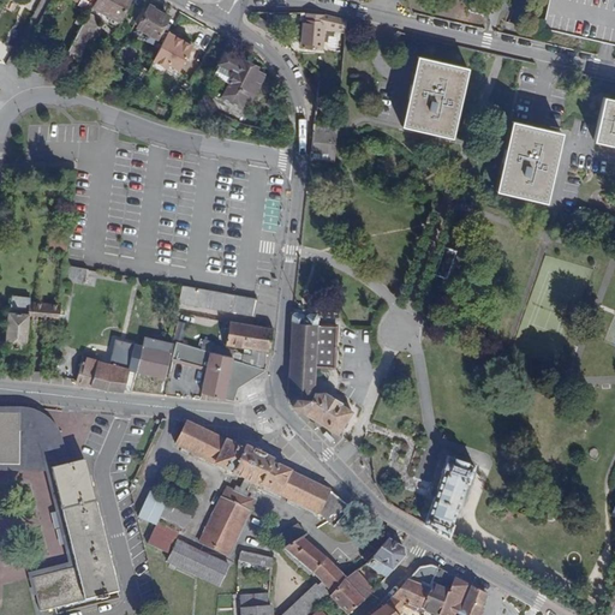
[(96,0),(69,51),(81,57),(100,19),(119,29),(133,0),(96,0)]
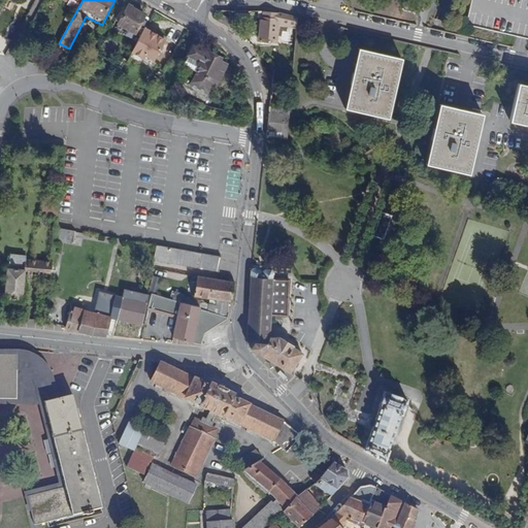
[(527,0),(471,0),(466,25),(527,39),(527,0)]
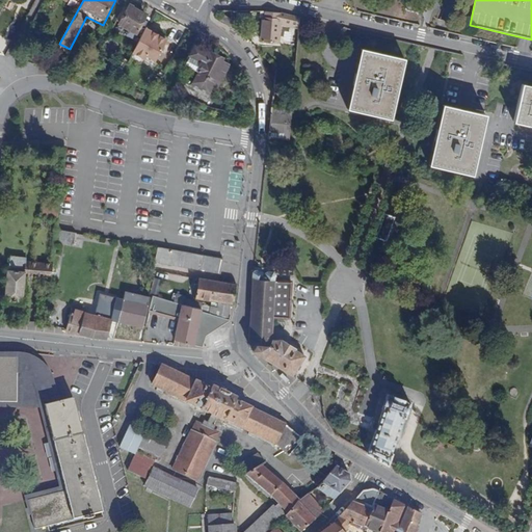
[(419,3),(408,1),(406,9),(417,12),(419,3)]
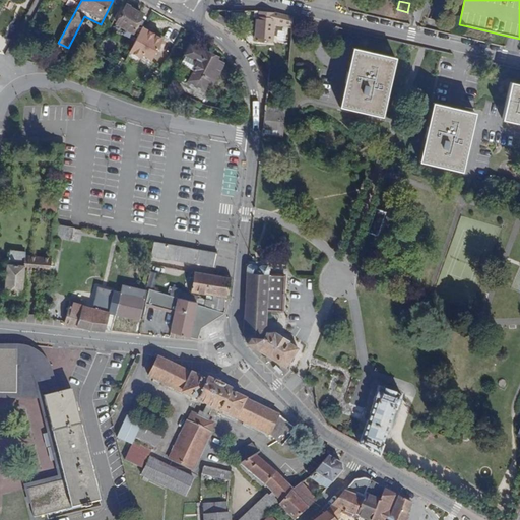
[(129,6),(128,7),(126,6),(117,23),(133,33),(142,15),(134,10),(135,9),(134,8),(131,6),(129,6)]
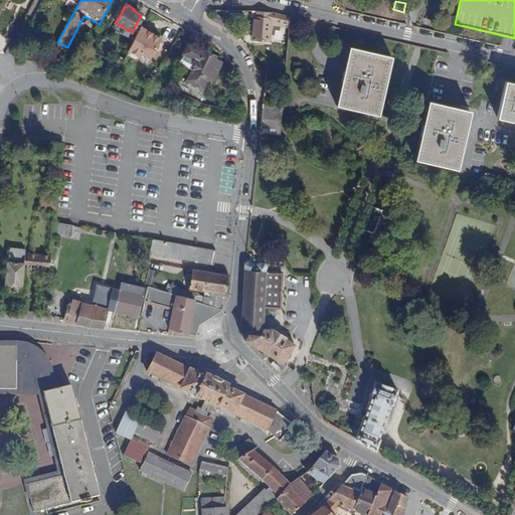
[(272,24),(291,28),(292,17),(291,17),(274,13),(255,11),(251,10),(250,17),(254,18),(252,39),(270,41),(272,24)]
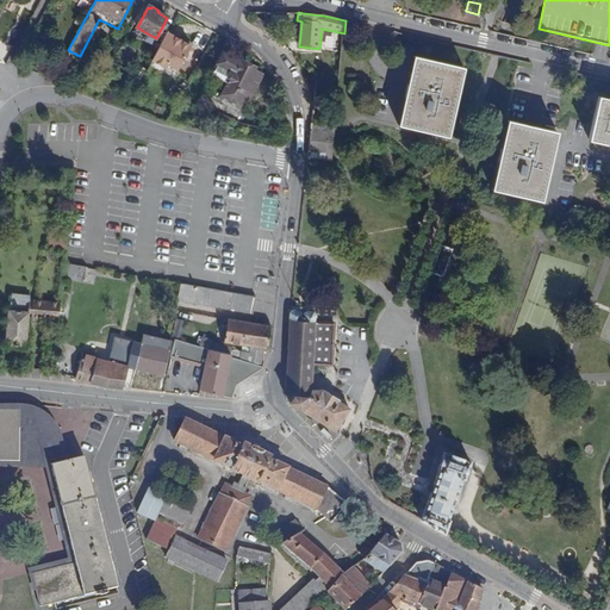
[(272,14),(272,24),(288,25),(288,17),(285,14),(272,14)]
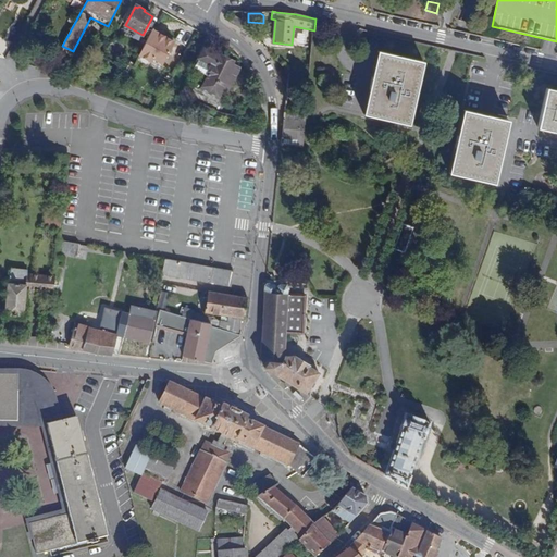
[(229,22),(242,29),(246,24),(232,15),(229,22)]
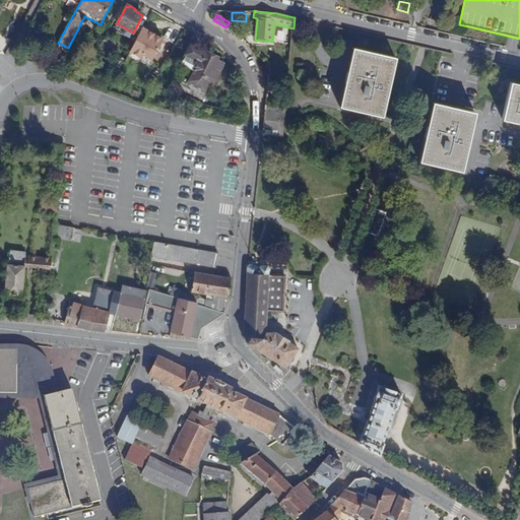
[(163,39),(142,27),(129,51),(141,57),(143,54),(151,59),(163,39)]
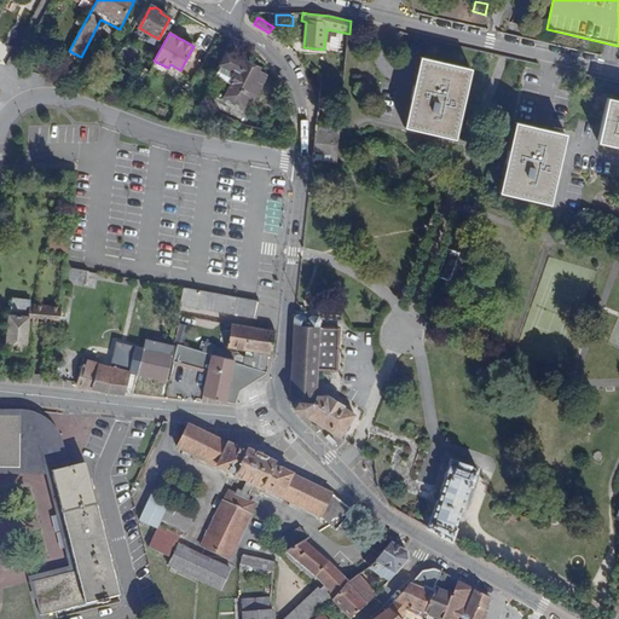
[(259,68),(226,53),(215,76),(231,84),(225,96),(249,106),(264,75),(256,71),(259,68)]
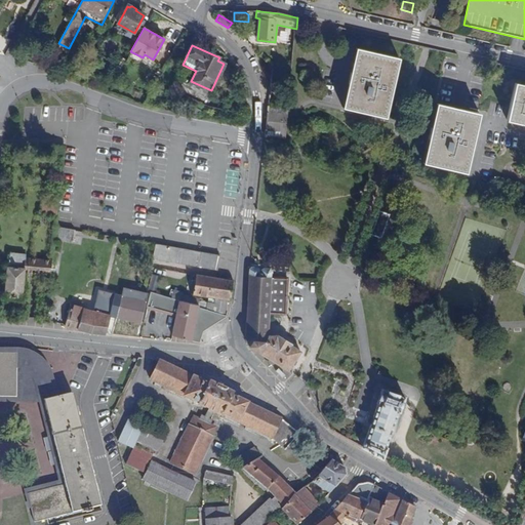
[(399,58),(357,49),(344,108),(386,117),(399,58)]
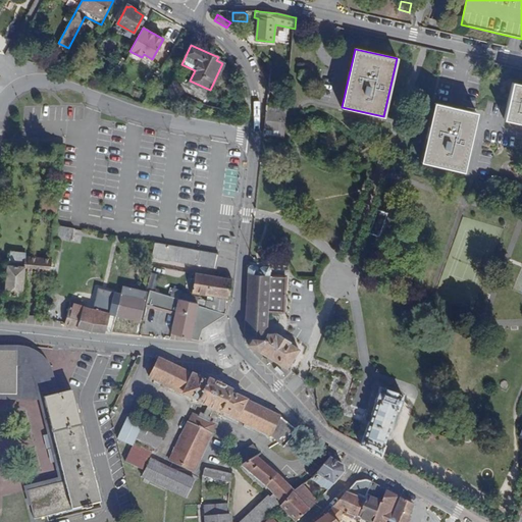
[(521,85),(513,83),(504,119),(521,123),(521,85)]
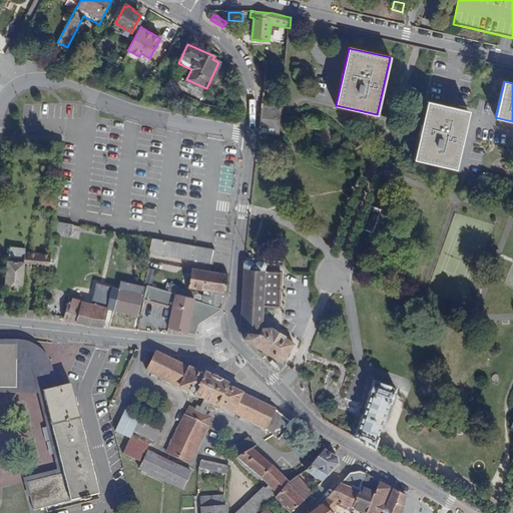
[(468,111),(427,102),(414,159),(455,168),(468,111)]
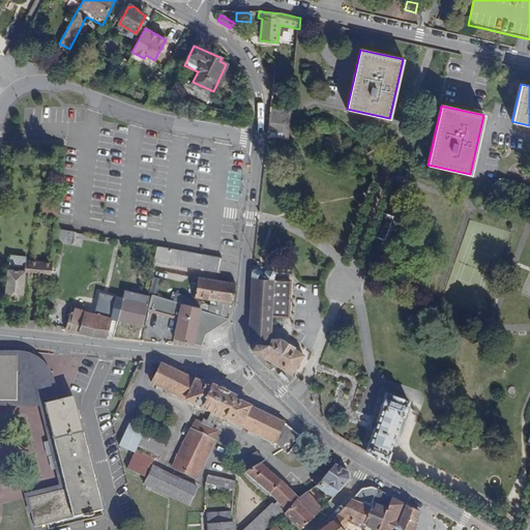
[(288,140),(291,109),(270,107),(268,138),(288,140)]
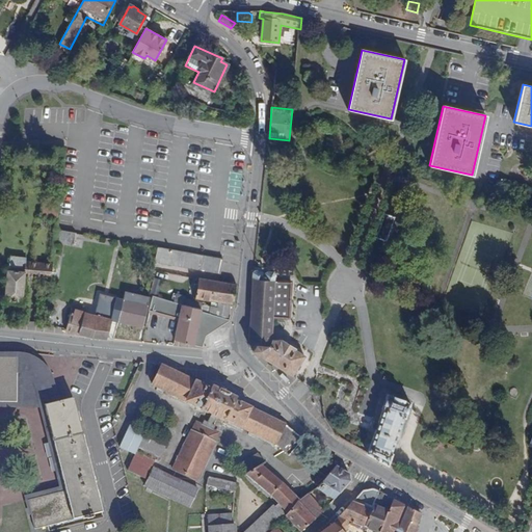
[(57,217),(58,203),(44,202),(43,216),(57,217)]
